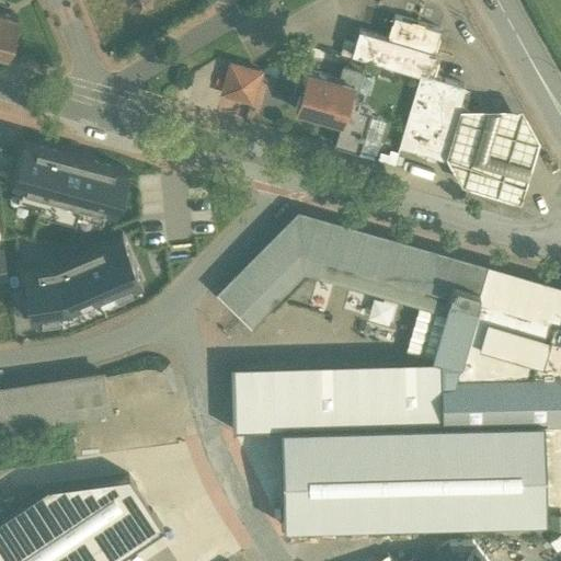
[(18,16),(0,11),(0,52),(7,54),(18,16)]
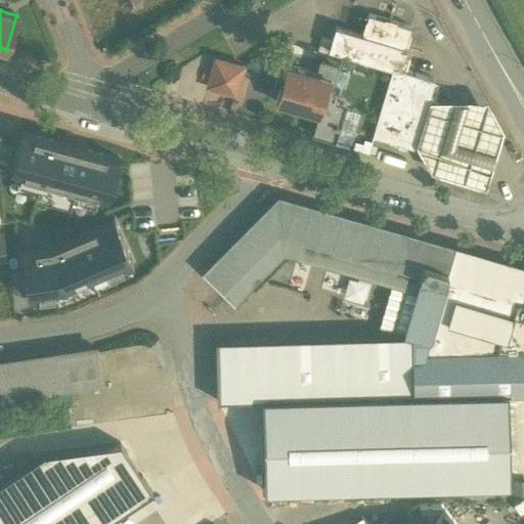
[(410,28),(368,14),(362,35),(405,48),(410,28)]
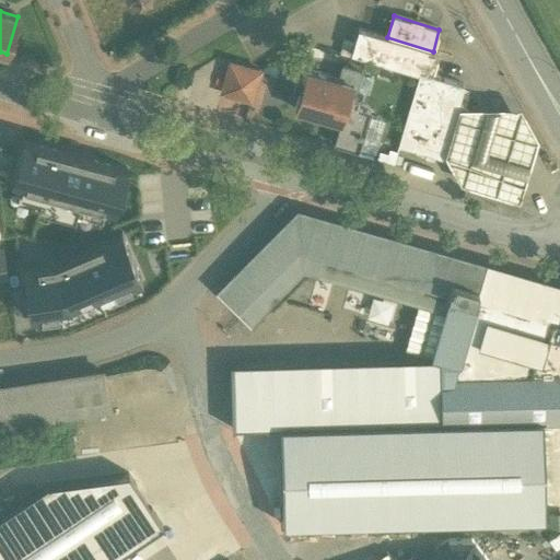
[(387,37),(358,30),(351,54),(419,73),(431,77),(431,74),(438,53),(433,51),(387,37)]
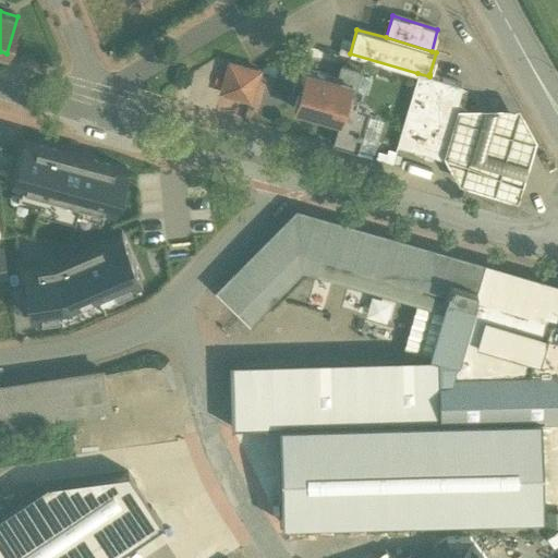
[(258,70),(229,62),(220,92),(250,99),(258,70)]
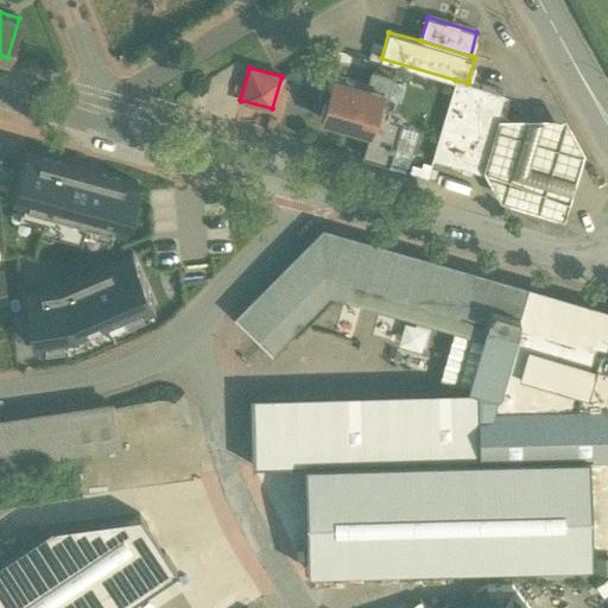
[(368,86),(331,75),(320,116),(368,131),(361,156),(388,163),(400,121),(386,116),(392,99),(386,96),(391,78),(372,73),(368,86)]
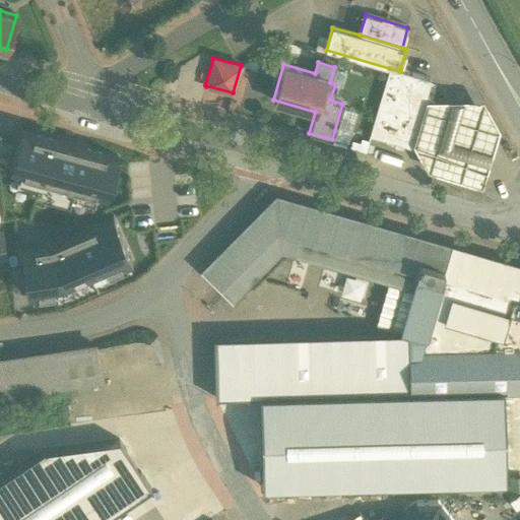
[(400,71),(389,68),(369,134),(415,147),(430,99),(430,98),(425,96),(431,78),(400,69),(400,71)]
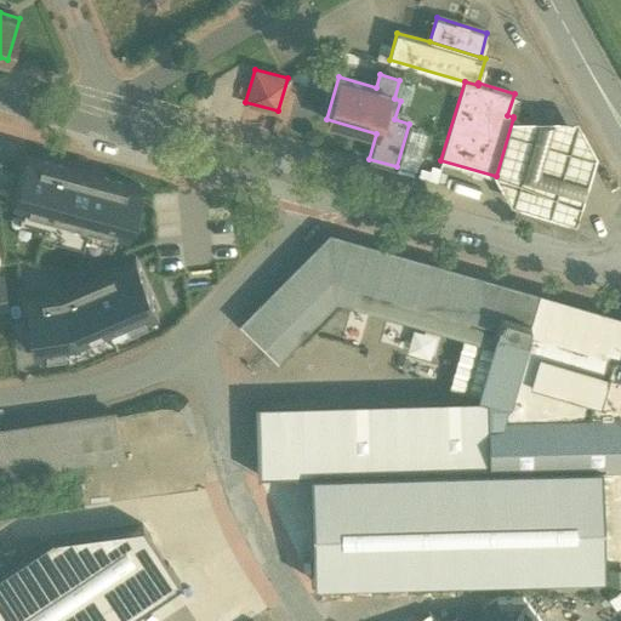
[(576,117),(513,118),(496,176),(510,203),(575,223),(597,153),(576,117)]
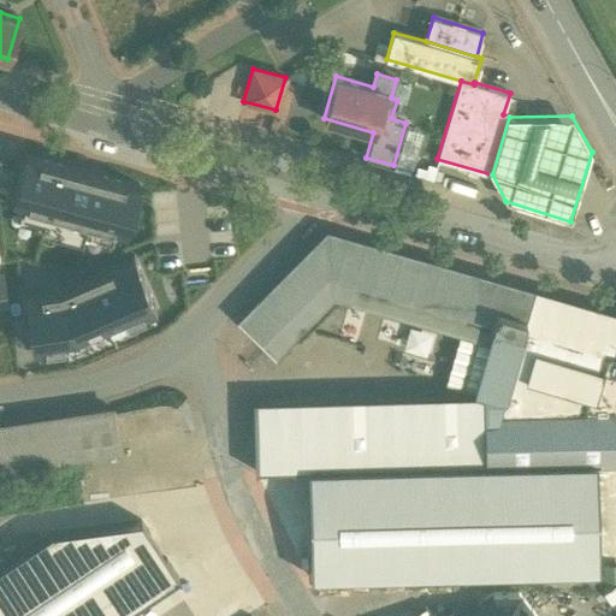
[(140,184),(24,153),(12,196),(11,199),(24,202),(22,212),(49,219),(83,229),(100,234),(111,237),(114,226),(128,230),(140,184)]
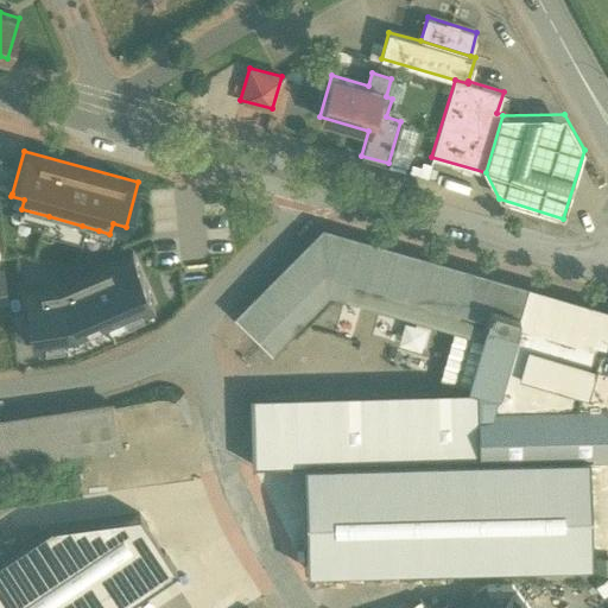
[(80,235),(82,226),(49,216),(46,226),(80,235)]
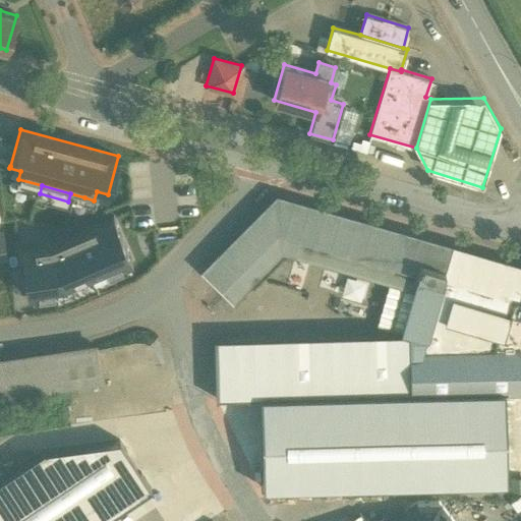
[(520,269),(276,198),(207,269),(230,292),(220,303),(230,313),(240,302),(236,298),(282,252),(294,256),(299,241),(423,277),(407,334),(409,335),(409,341),(410,351),(520,348),(520,347),(520,269)]
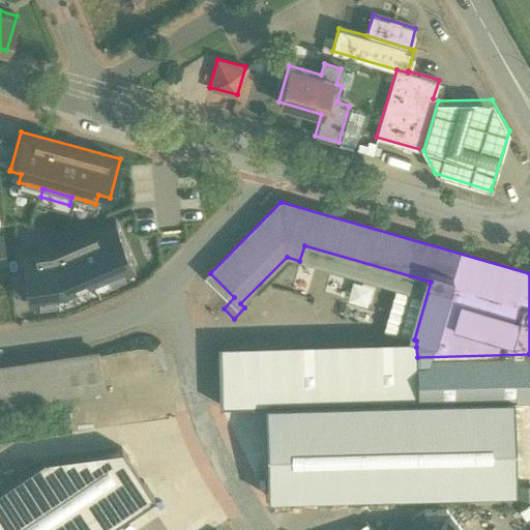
[(51,246),(21,251),(28,300),(32,299),(64,295),(129,267),(135,265),(115,219),(90,230),(51,246)]
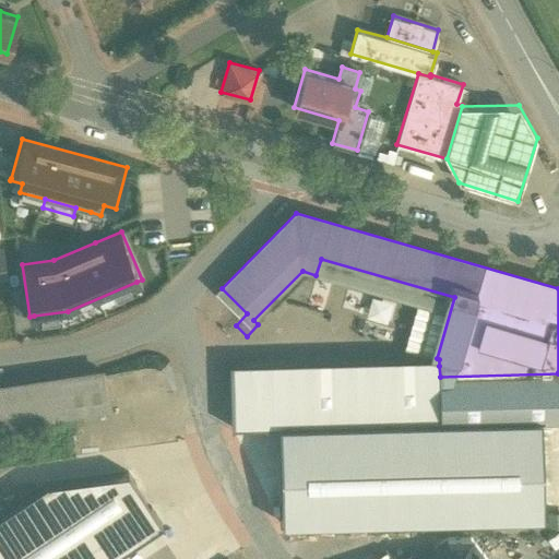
[(137,282),(68,311),(34,316),(35,324),(69,320),(140,289),(137,282)]
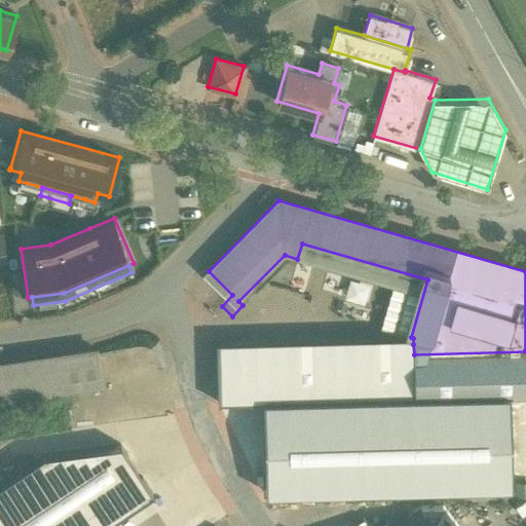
[(413,344),(216,349),(217,403),(262,401),(414,397),(414,354),(413,344)]
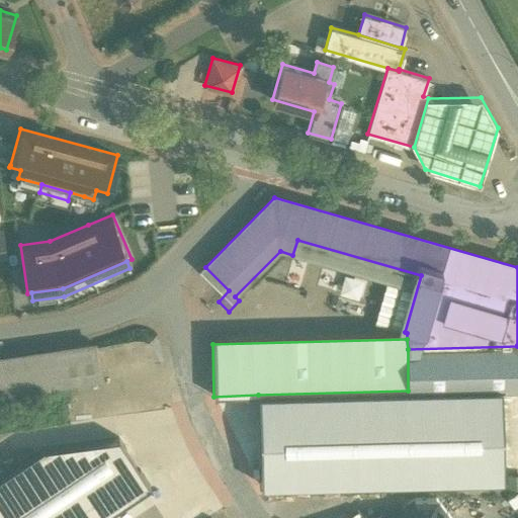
[(95,344),(0,357),(0,393),(100,379),(95,344)]
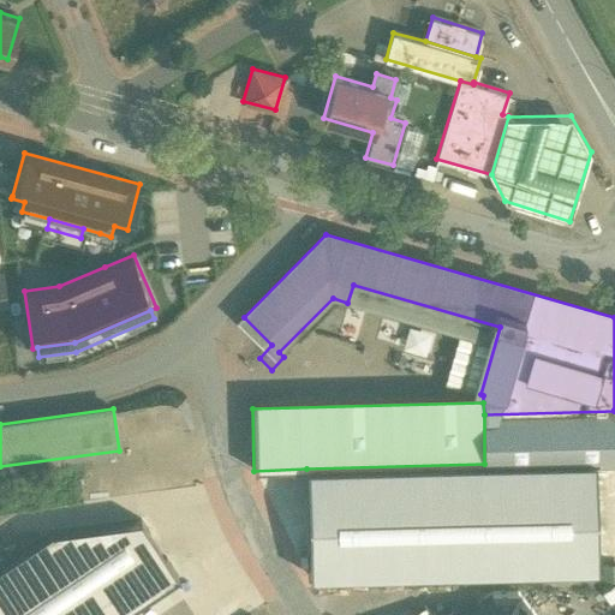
[(614,411),(484,415),(484,464),(595,461),(614,460),(614,411)]
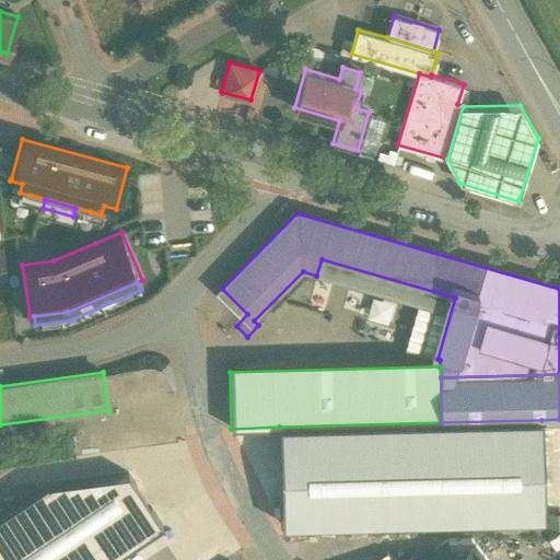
[(541,420),(279,427),(282,525),(544,517),(541,420)]
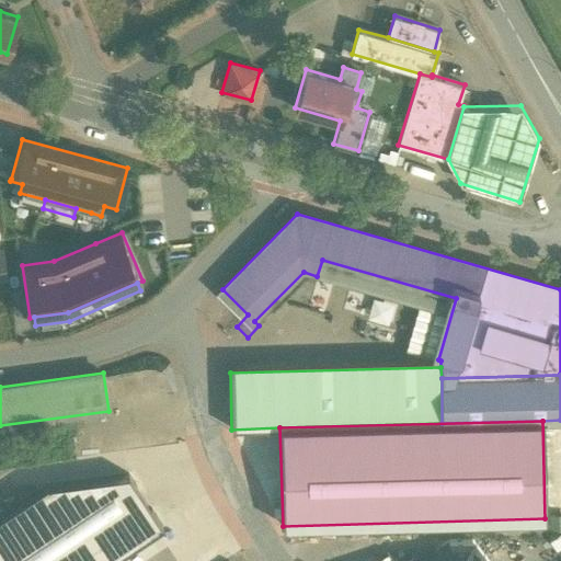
[(46,483),(0,513),(0,553),(4,560),(105,560),(161,524),(128,472),(46,483)]
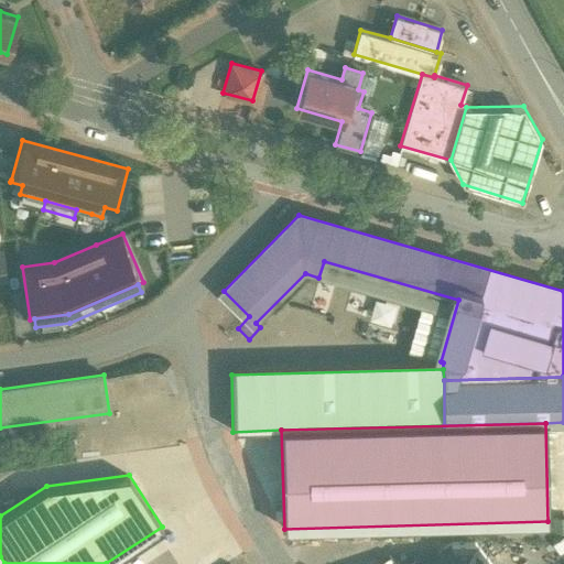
[(449,542),(422,563),(416,563),(415,561),(410,563),(394,563),(393,562),(389,563),(490,563),(474,542),(449,542)]
